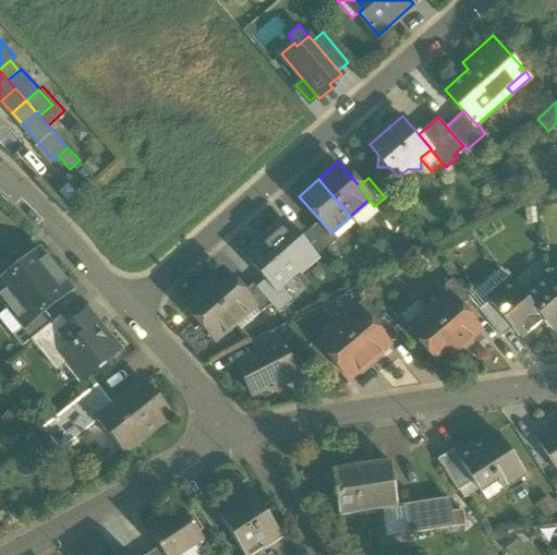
[(378,212),(374,206),(368,200),(350,216),(360,227),(378,212)]
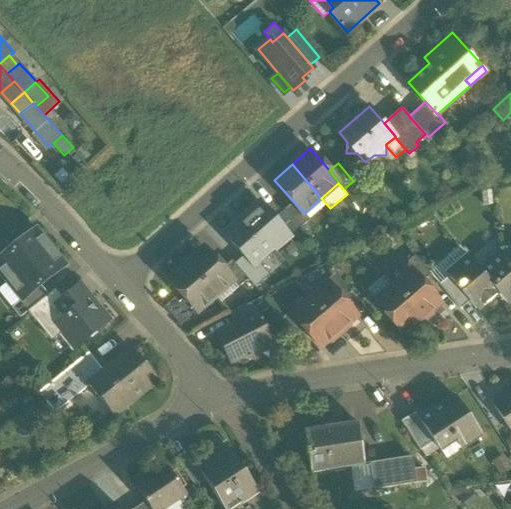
[(245,256),(254,265),(255,265),(275,247),(290,234),(275,217),(261,201),(225,233),(245,256)]
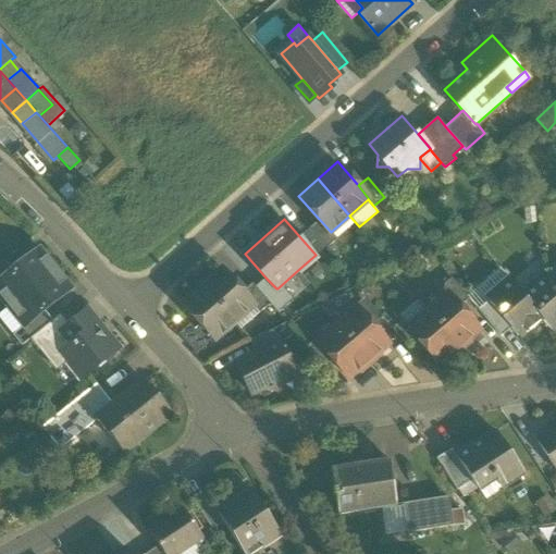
[(325,246),(326,247),(337,238),(331,232),(319,219),(309,228),(325,246)]
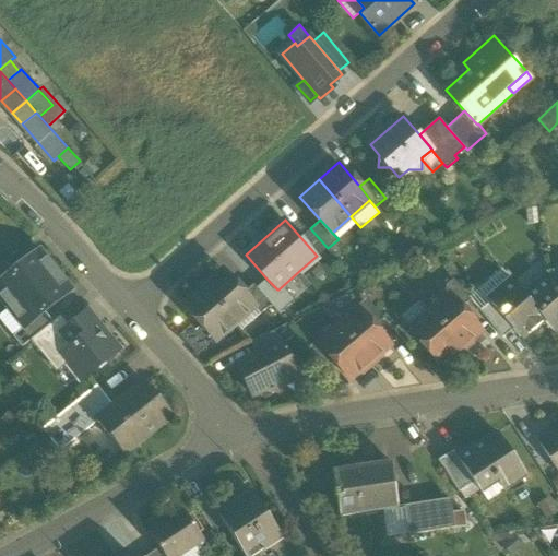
[(317,256),(327,247),(310,228),(300,237),(317,256)]
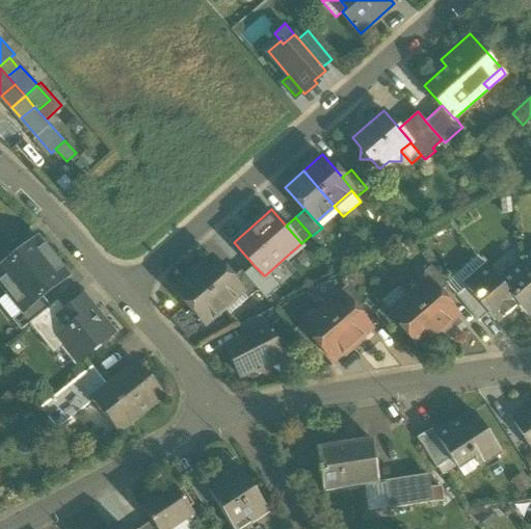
[(0,279),(9,291),(53,256),(37,237),(12,257),(0,266),(0,279)]
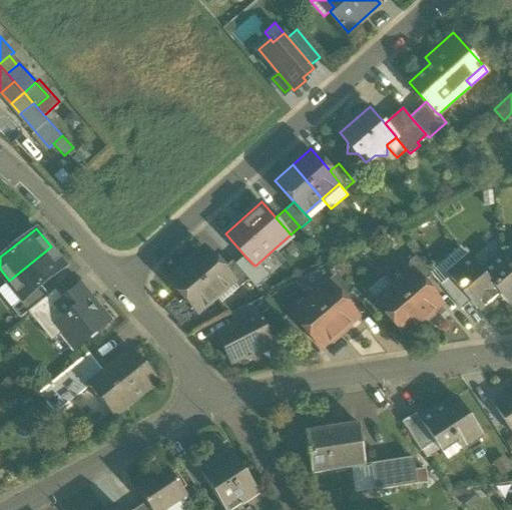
[(0,240),(0,257),(12,247),(4,237),(0,240)]
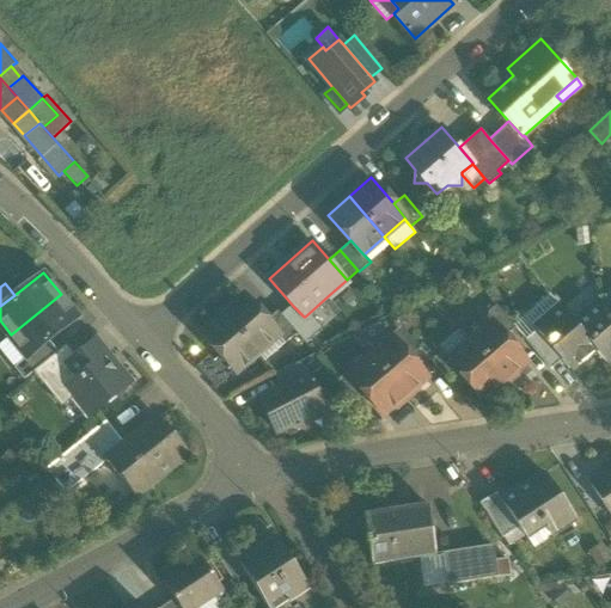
[(537,327),(561,306),(549,292),(513,323),(515,325),(526,337),(537,327)]
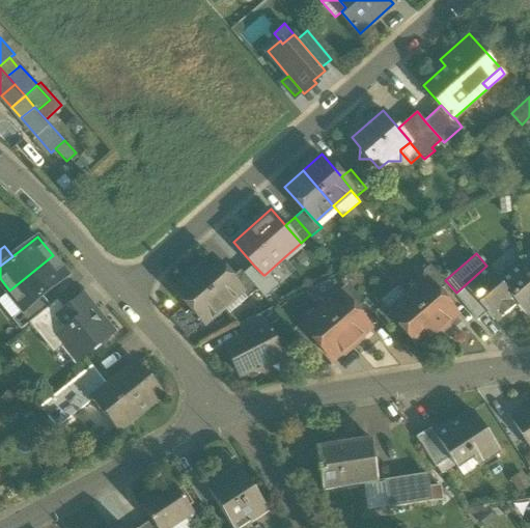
[(67,274),(53,255),(9,290),(14,296),(24,308),(24,309),(43,294),(67,274)]
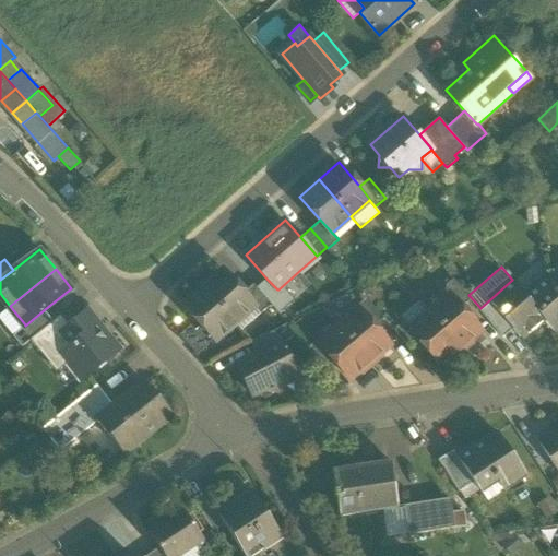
[(223,269),(203,285),(236,322),(254,306),(256,305),(244,292),(223,269)]
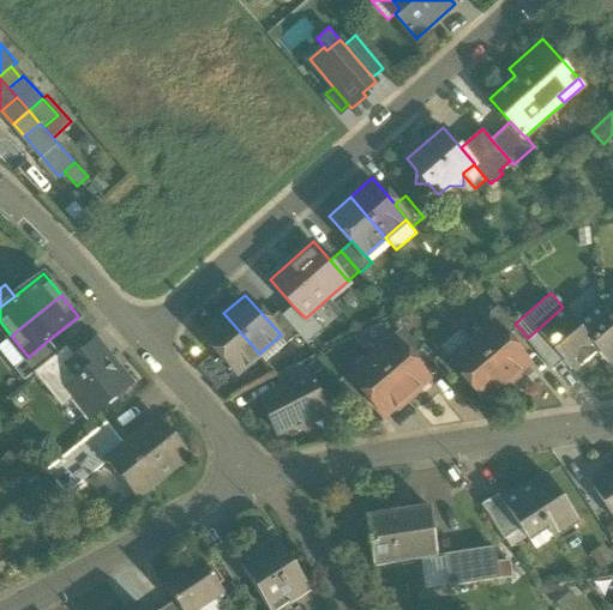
[(306,318),(319,332),(343,312),(330,296),(306,318)]
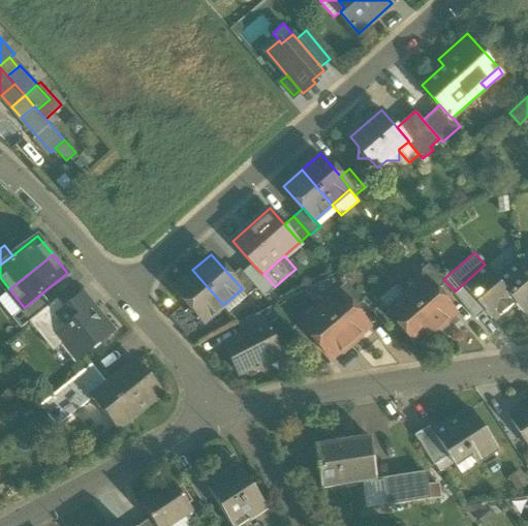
[(426,277),(436,289),(445,281),(443,279),(430,263),(420,271),(425,277),(426,277)]
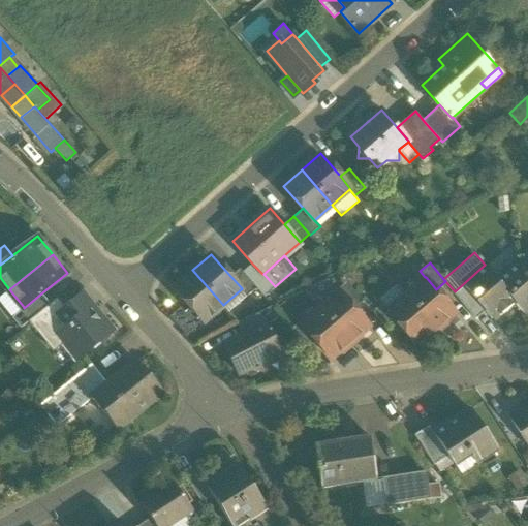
[(253,265),(244,273),(256,287),(265,296),(275,286),(264,274),(262,274),(253,265)]
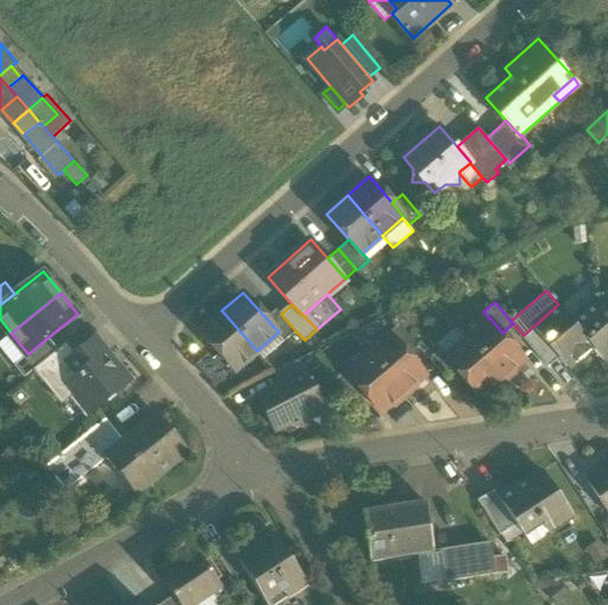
[(576,363),(595,347),(572,321),(558,304),(534,326),(555,351),(566,364),(576,363)]
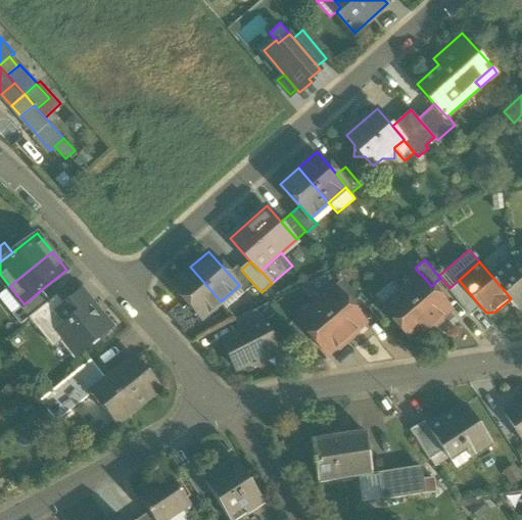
[(508,263),(491,276),(511,298),(519,308),(521,306),(521,270),(520,268),(515,262),(508,263)]
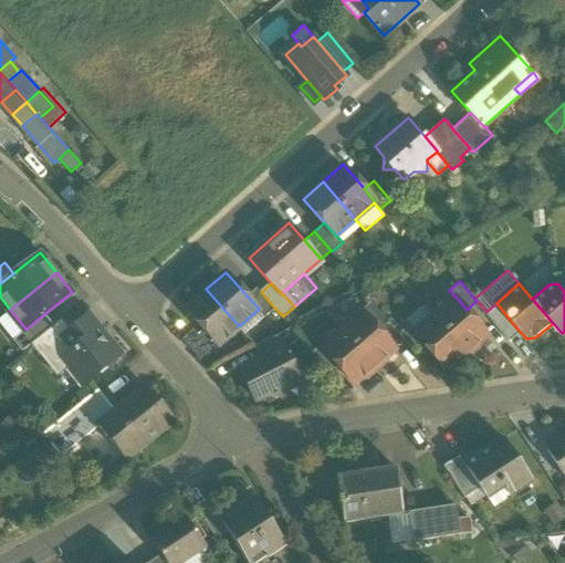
[(263,316),(274,308),(261,292),(257,287),(247,295),(259,309),(258,310),(263,316)]
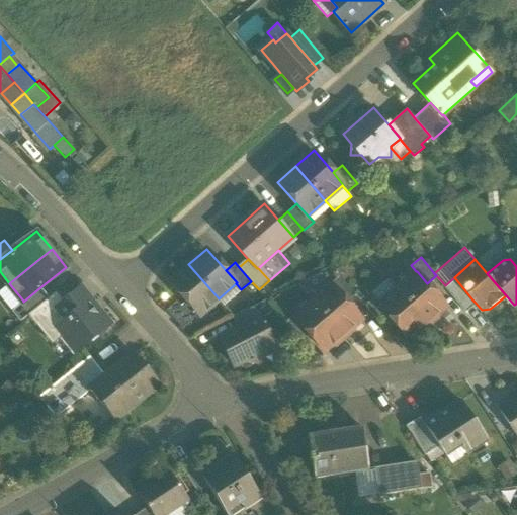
[(200,315),(219,298),(188,264),(170,280),(200,315)]
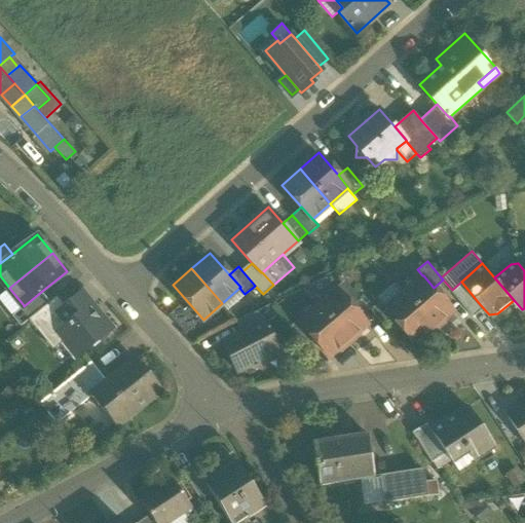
[(422,275),(405,291),(435,327),(453,310),(434,288),(423,275),(422,275)]
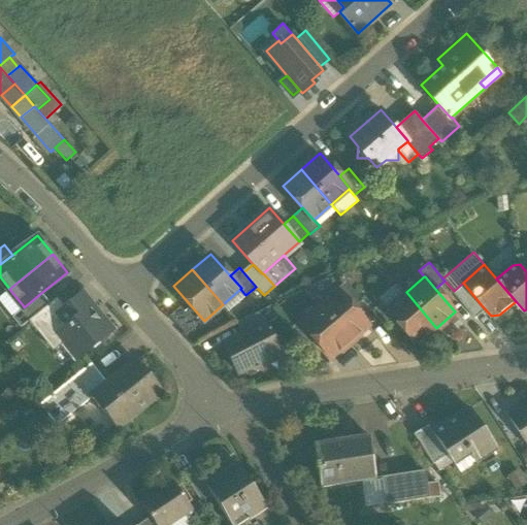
[(338,290),(353,306),(362,298),(347,280),(336,289),(337,290),(338,290)]
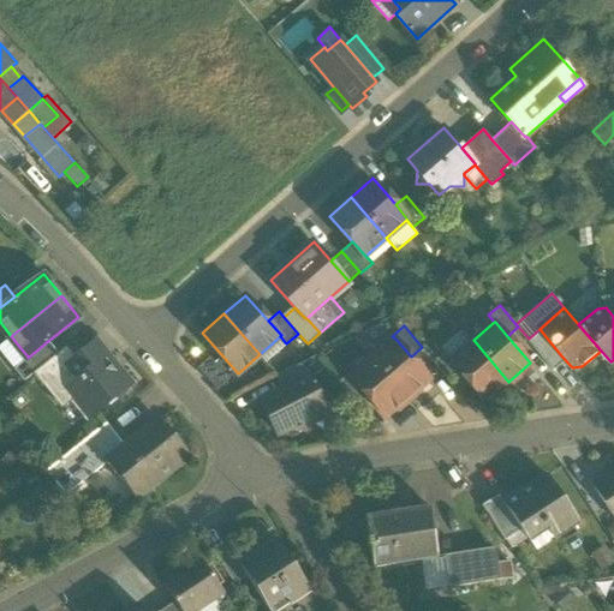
[(441,345),(446,351),(452,358),(474,340),(462,327),(441,345)]
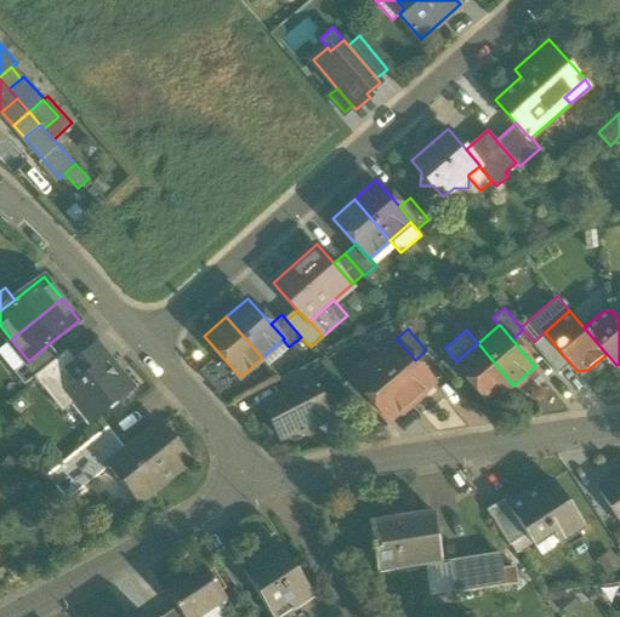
[(534,342),(555,366),(566,358),(545,332),(534,342)]
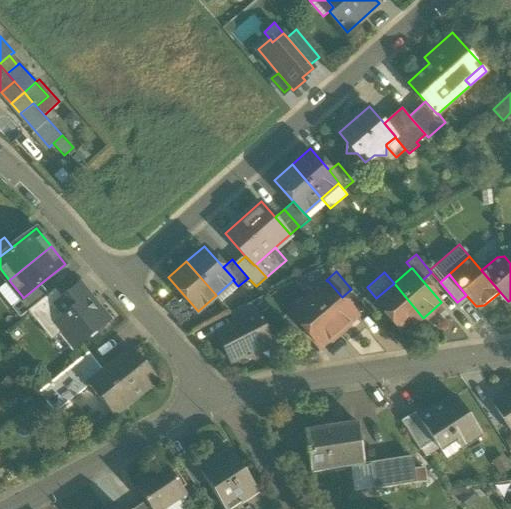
[(221,301),(238,286),(233,280),(216,295),(221,301)]
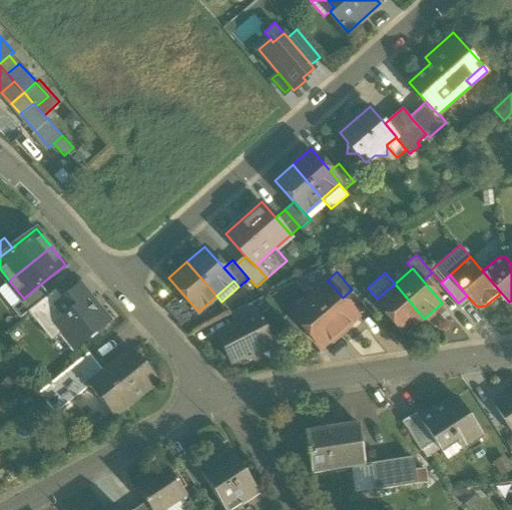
[(328,282),(311,297),(340,332),(358,316),(343,298),(329,282),(328,282)]
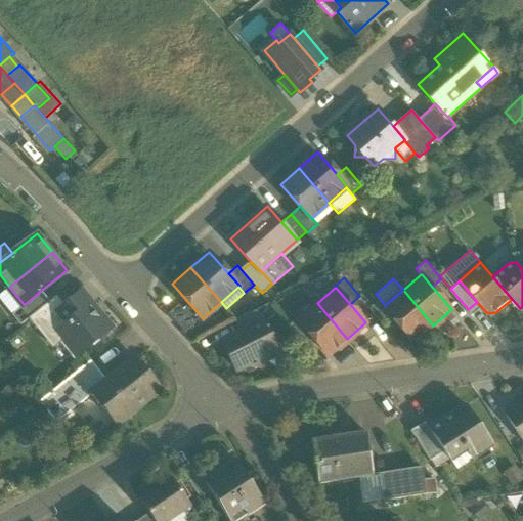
[(12,313),(20,323),(30,317),(50,300),(42,290),(24,305),(24,304),(14,311),(12,313)]
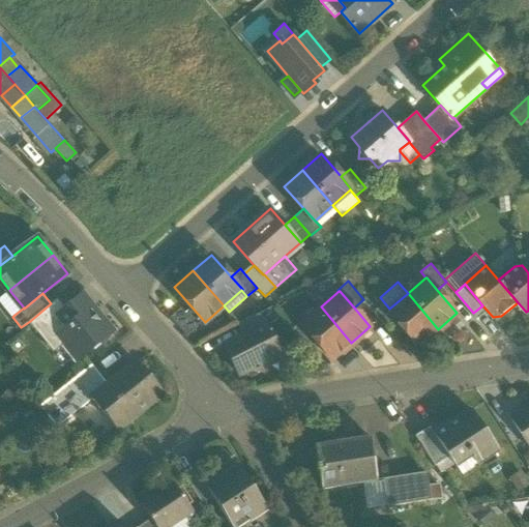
[(418,345),(438,329),(408,293),(389,309),(388,310),(400,322),(418,345)]
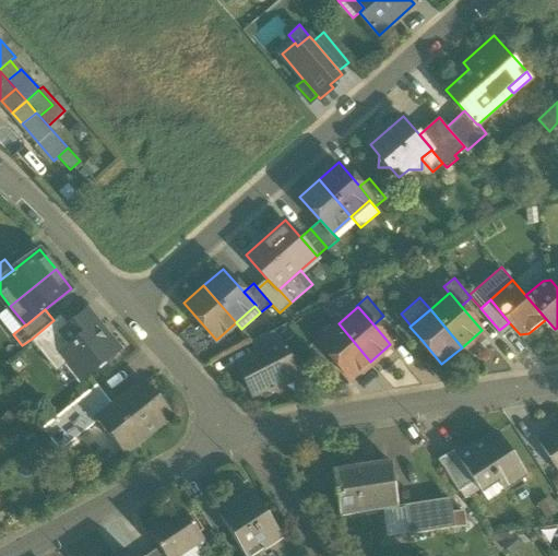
[(4,319),(15,332),(25,324),(14,311),(4,319)]
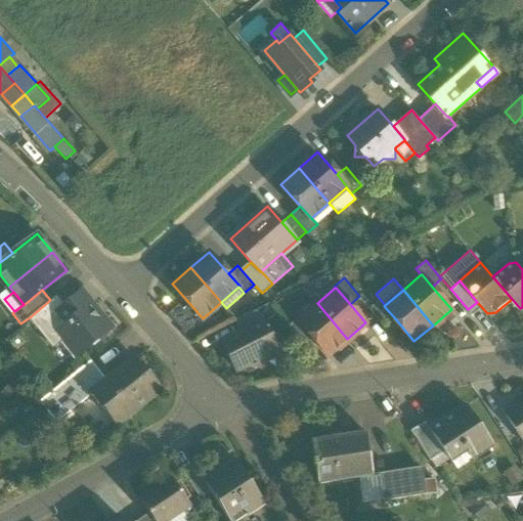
[(66,322),(66,323),(89,304),(80,292),(64,304),(55,310),(66,322)]
